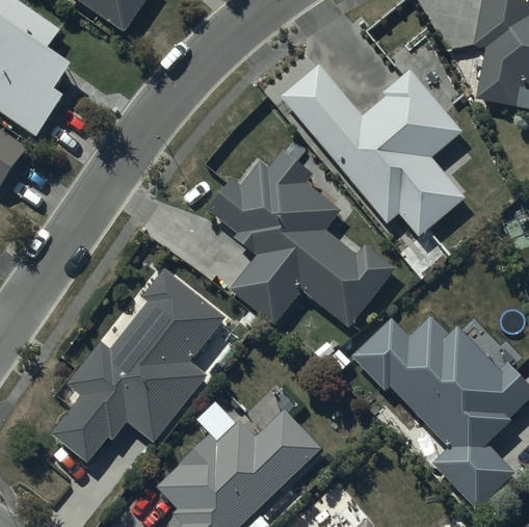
[(0,112),(34,136),(68,88),(58,82),(72,62),(50,47),(63,28),(23,0),(0,0),(0,112)]
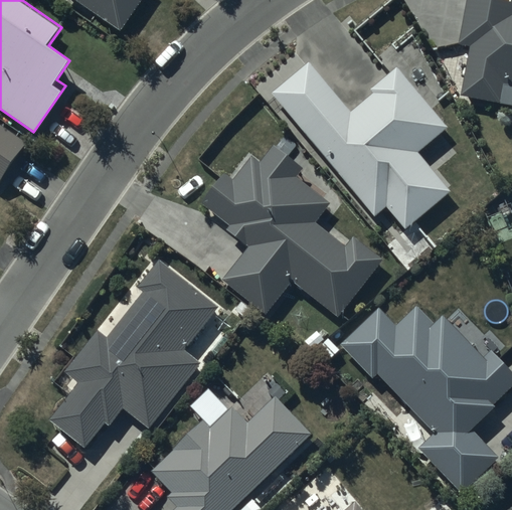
[(75,0),(125,32),(145,0),(75,0)]
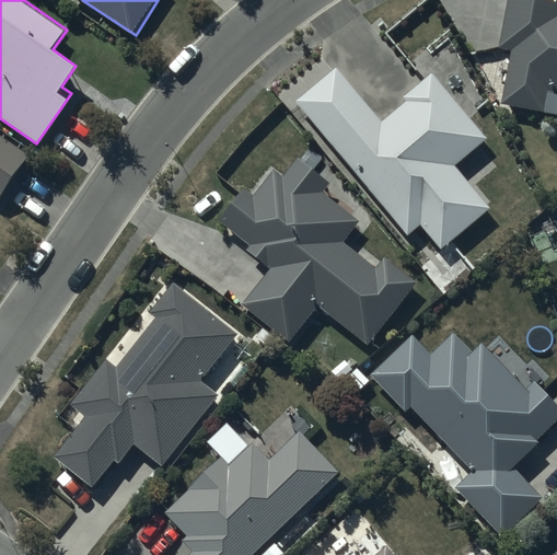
[(556,10),(556,1),(556,0),(507,0),(498,48),(511,50),(500,102),(545,111),(549,90),(556,91),(556,10)]
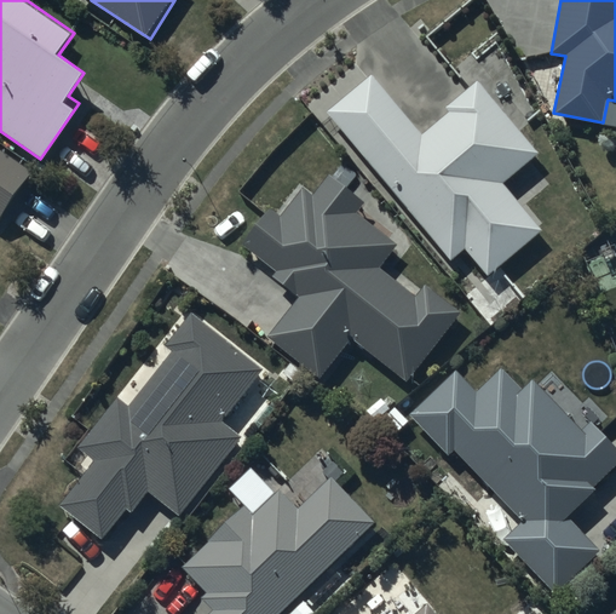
[(369,73),(326,112),(449,258),(462,247),(485,274),(540,227),(502,183),(539,151),(481,81),(420,133),(369,73)]
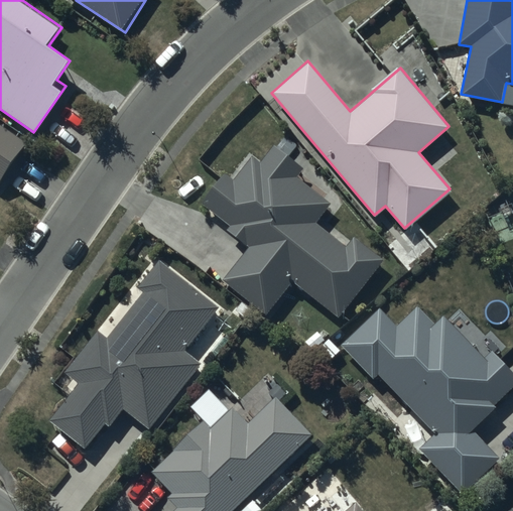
[(0,183),(27,144),(0,125),(0,183)]
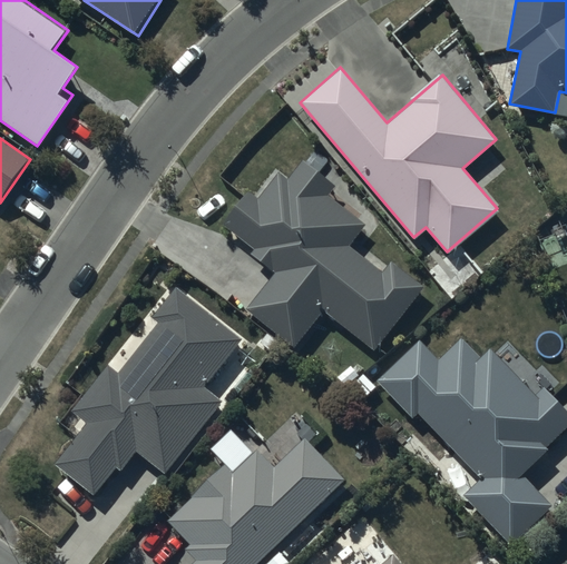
[(245,310),(292,346),(320,310),(336,323),(372,349),(422,285),(392,263),(384,271),(351,247),(370,221),(333,194),(339,186),(303,159),(290,177),(281,170),(256,201),(245,193),(223,221),(256,247),(251,255),(274,273),(245,310)]
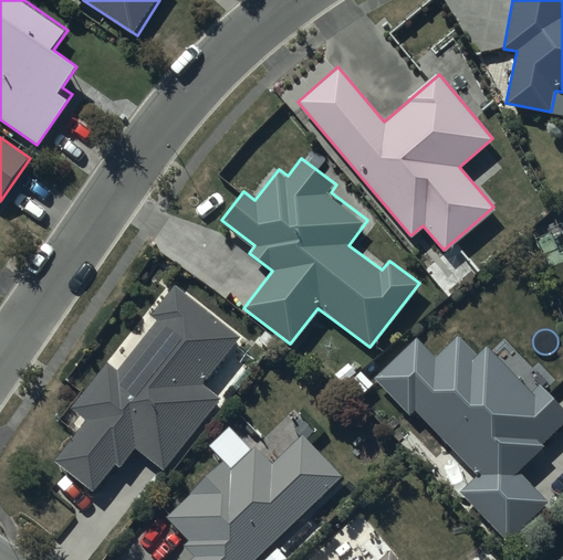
[(118,369),(107,361),(70,412),(82,421),(54,460),(94,489),(116,458),(123,463),(134,447),(167,472),(222,398),(201,383),(237,336),(171,288),(150,315),(155,319),(118,369)]
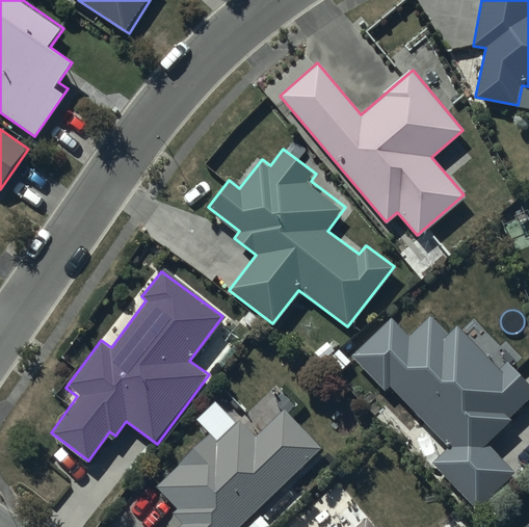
[(477,511),(519,472),(490,441),(528,403),(528,384),(495,347),(502,340),(475,311),(459,325),(456,322),(445,333),(428,315),(406,336),(390,318),(351,359),(384,393),(389,388),(448,451),(433,465),(477,511)]
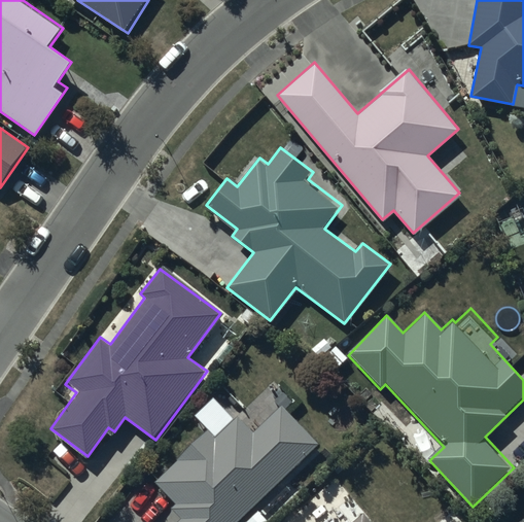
[(240,521),(254,508),(294,464),(319,439),(282,405),(258,430),(239,412),(216,437),(209,430),(159,485),(176,501),(170,509),(178,516),(172,521),(240,521)]
